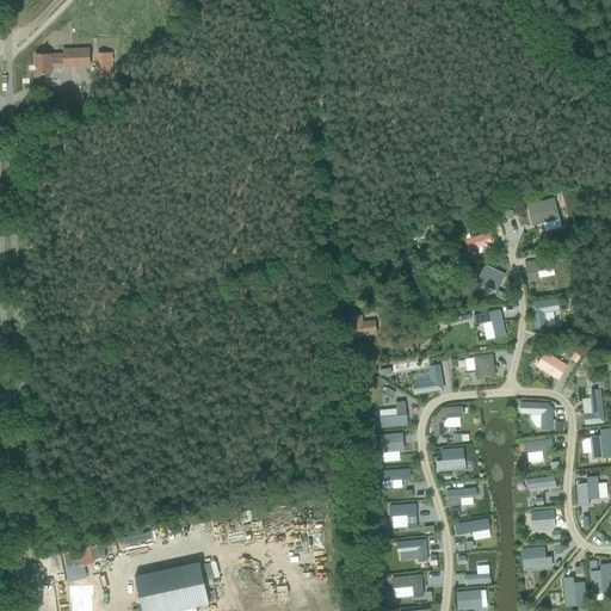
[(63,55),(50,56),(50,55),(36,55),(36,75),(50,75),(50,68),(90,67),(90,50),(63,50),(63,55)]
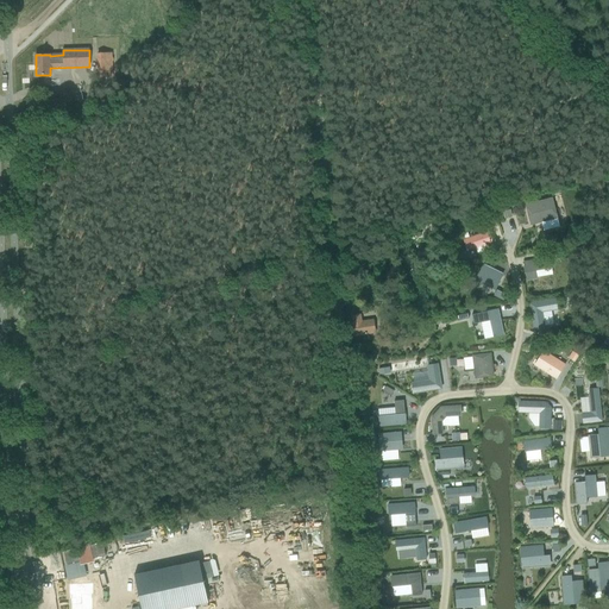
[(112,67),(112,54),(98,54),(98,67),(112,67)]
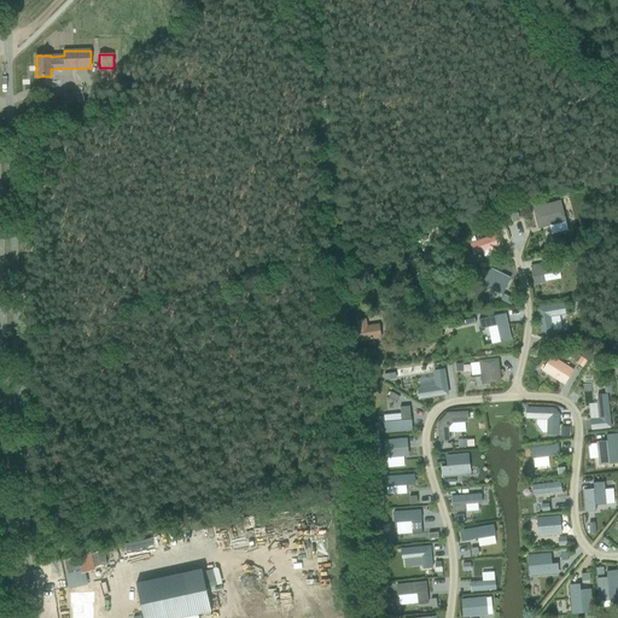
[(532,208),(538,228),(565,222),(560,200),(532,208)]
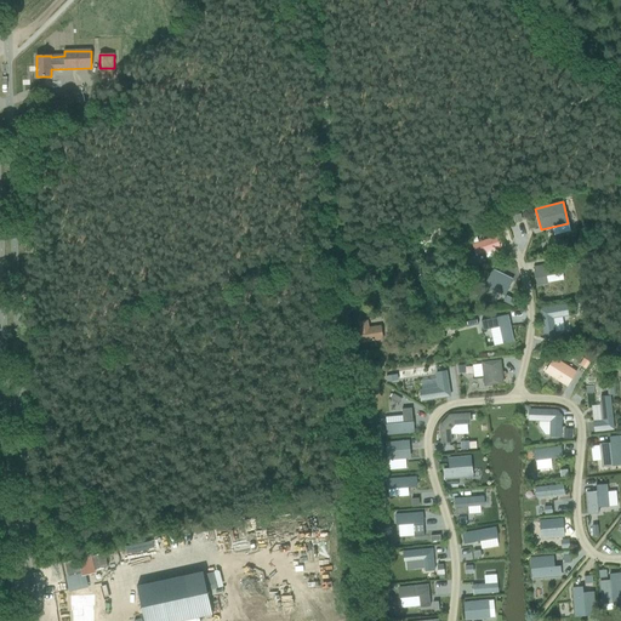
[(465,229),(454,234),(456,241),(467,237),(465,229)]
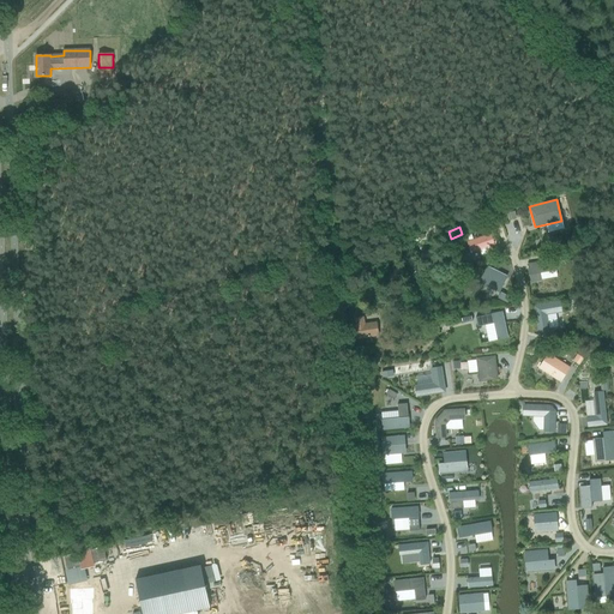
[(470,254),(464,256),(467,264),(481,259),(479,251),(494,246),(497,245),(493,233),(467,242),(470,254)]
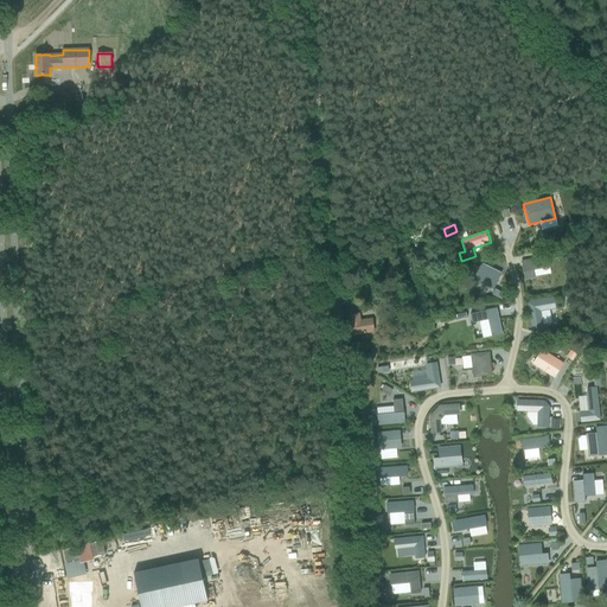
[(522,262),(525,279),(534,278),(532,270),(549,267),(548,257),(522,262)]
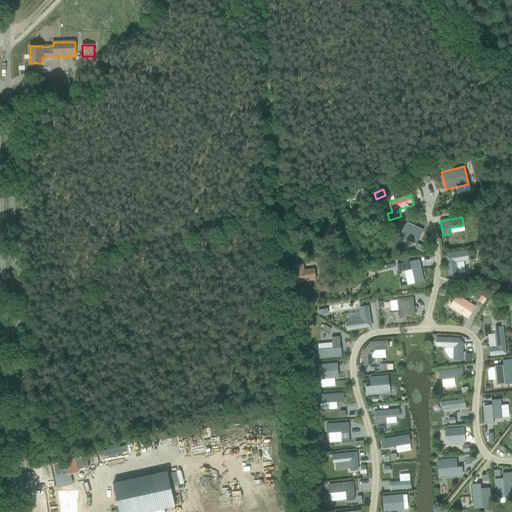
[(400,236),(416,244),(422,230),(406,222),(400,236)]
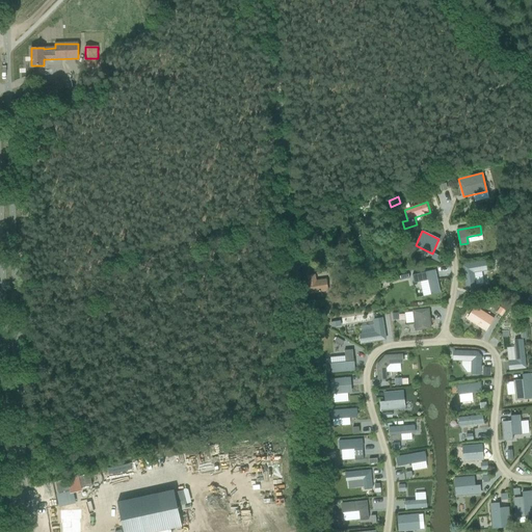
[(342,248),(350,237),(345,233),(336,243),(342,248)]
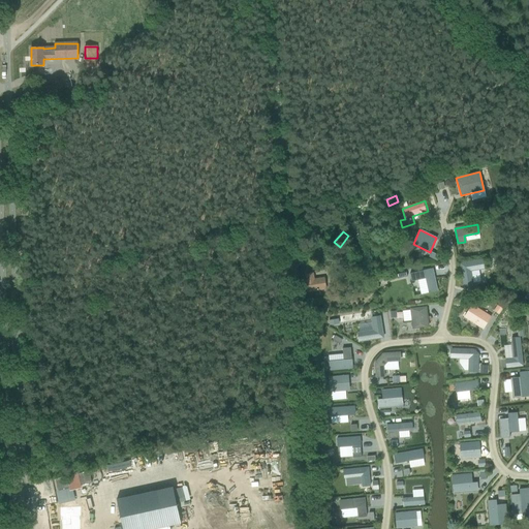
[(431,252),(429,256),(437,260),(439,256),(431,252)]
